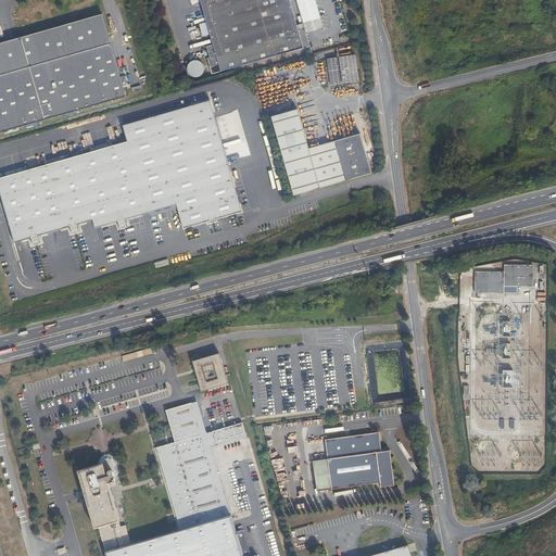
[(199,0),(212,46),(205,48),(209,58),(205,59),(211,75),(303,49),(298,30),(303,29),(305,35),(323,29),(316,4),(315,0),(199,0)]
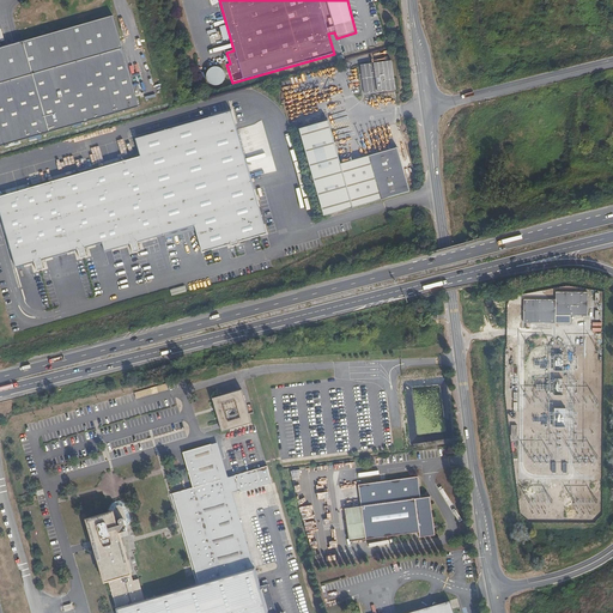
[(111,17),(0,48),(0,146),(138,107),(111,17)]
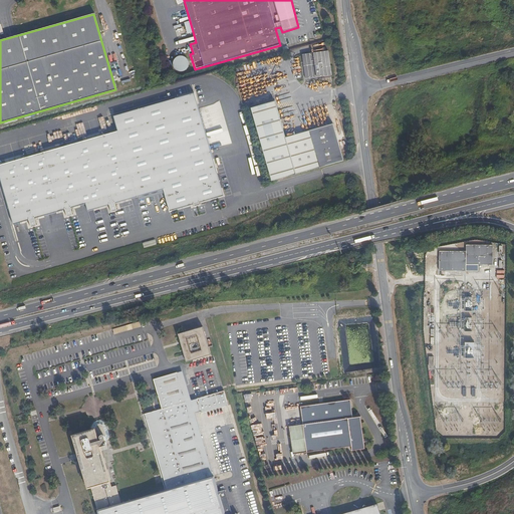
[(328,50),(309,53),(309,55),(303,56),(304,64),(303,65),(305,79),(328,75),(327,70),(327,66),(330,65),(328,50)]
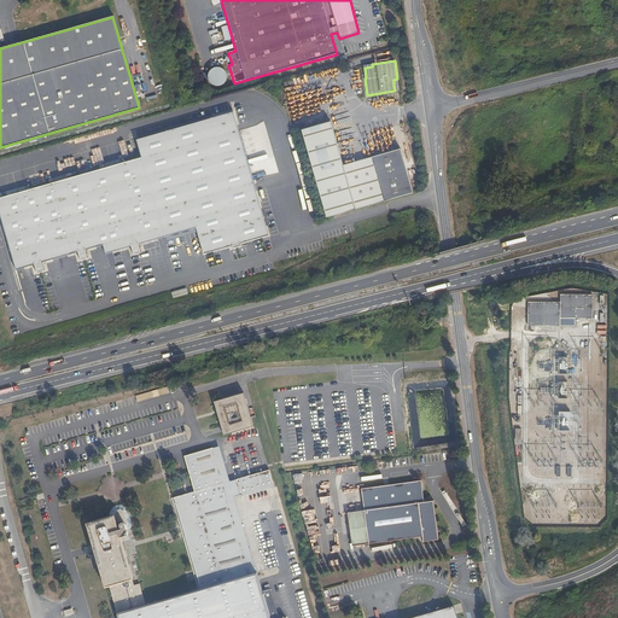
[(372,66),(372,64),(362,65),(365,79),(366,77),(365,68),(372,66)]
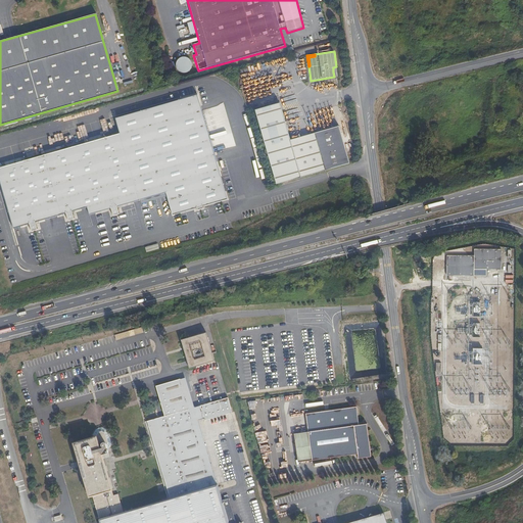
[(180,74),(189,70),(185,57),(177,59),(180,74)]
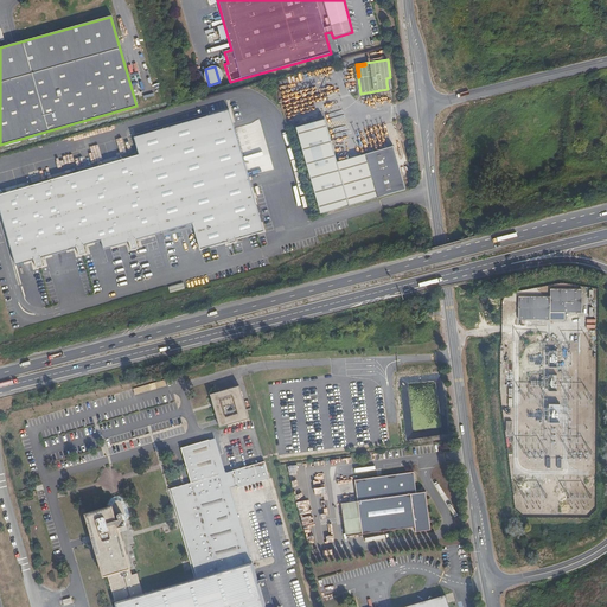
[(229,110),(134,138),(139,155),(80,172),(76,161),(70,163),(74,172),(77,171),(78,173),(0,195),(0,211),(16,264),(33,260),(36,266),(42,264),(40,259),(76,248),(78,254),(84,251),(83,246),(101,241),(103,249),(128,242),(131,248),(138,247),(135,240),(192,224),(199,250),(263,231),(229,110)]
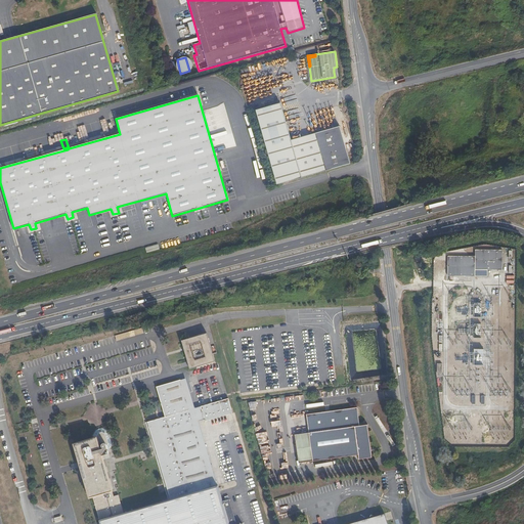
[(255,112),(276,185),(350,164),(339,127),(291,141),(279,104),(255,112)]
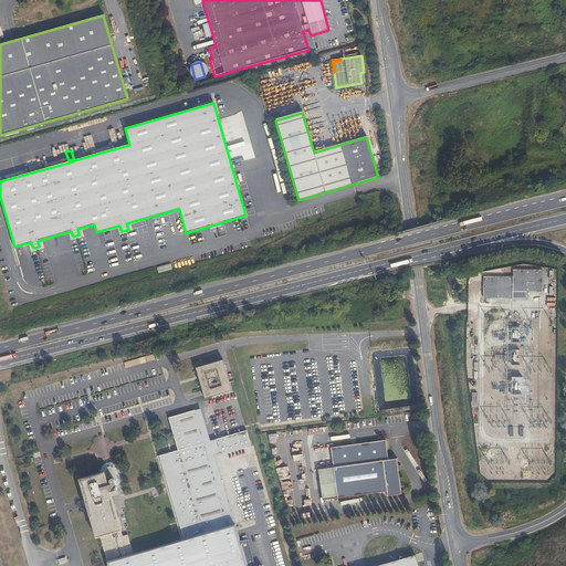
[(84,143),(82,142),(79,142),(76,143),(74,144),(73,147),(73,150),(74,154),(75,155),(79,156),(82,156),(84,155),(86,153),(86,150),(86,147),(85,145),(84,143)]
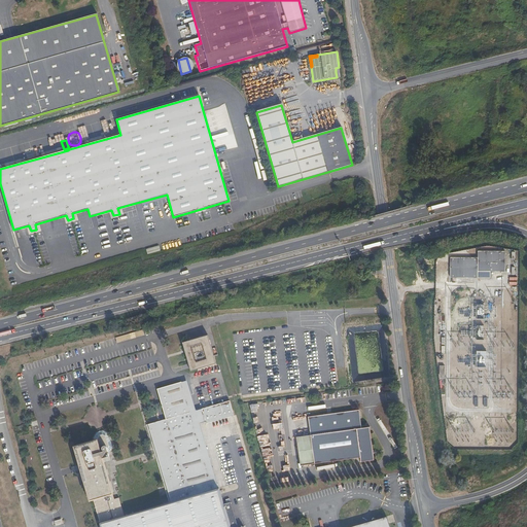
[(450,277),(491,278),(491,271),(505,272),(505,251),(478,251),(478,257),(450,257),(450,277)]
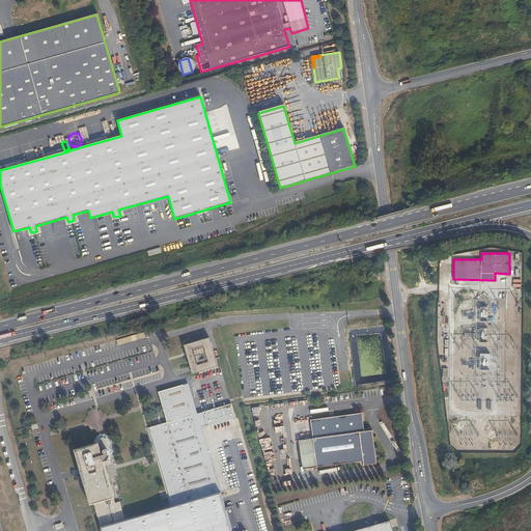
[(145,332),(116,340),(117,344),(146,336),(145,332)]
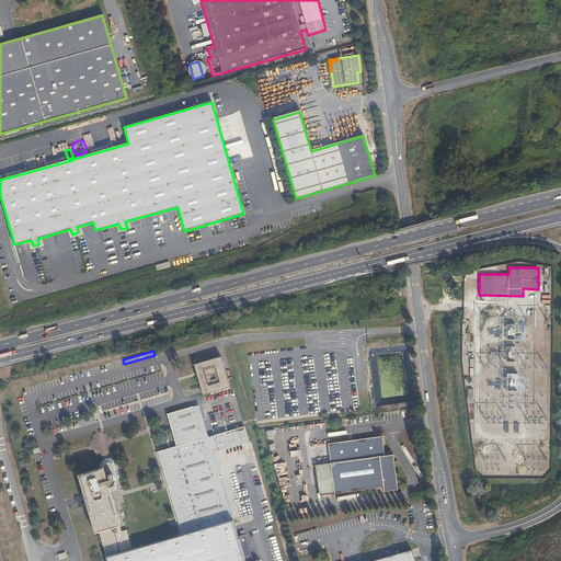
[(221,357),(195,365),(204,396),(230,388),(221,357)]
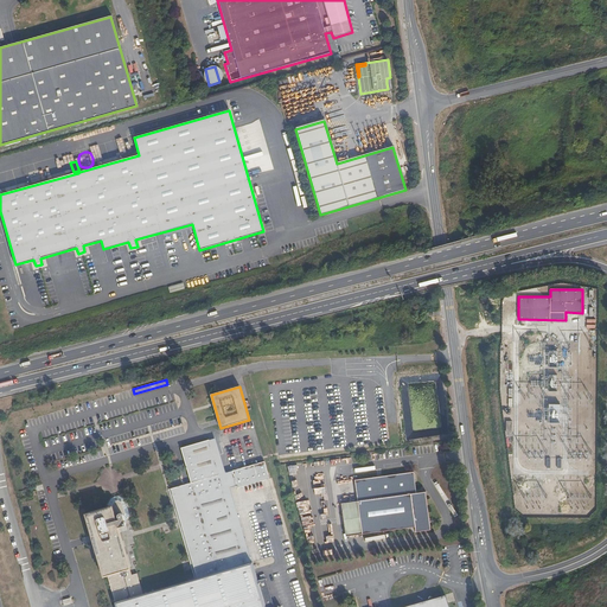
[(217,438),(209,440),(219,474),(227,472),(217,438)]
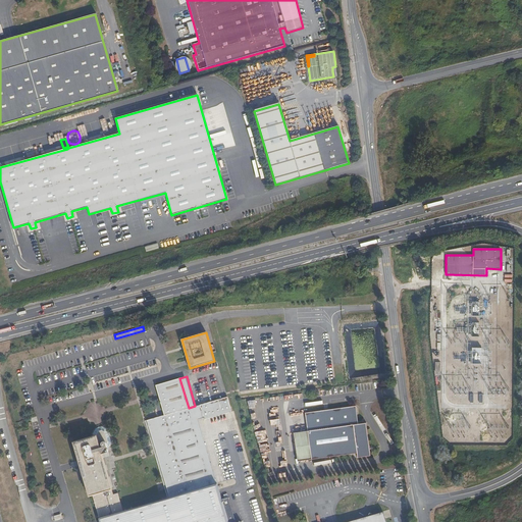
[(189,408),(179,378),(156,385),(164,415),(147,420),(168,498),(121,511),(117,492),(112,493),(101,454),(108,452),(107,449),(111,442),(107,429),(102,426),(95,428),(93,433),(94,436),(74,441),(90,494),(93,494),(100,521),(227,521),(217,483),(211,484),(193,422),(189,408)]
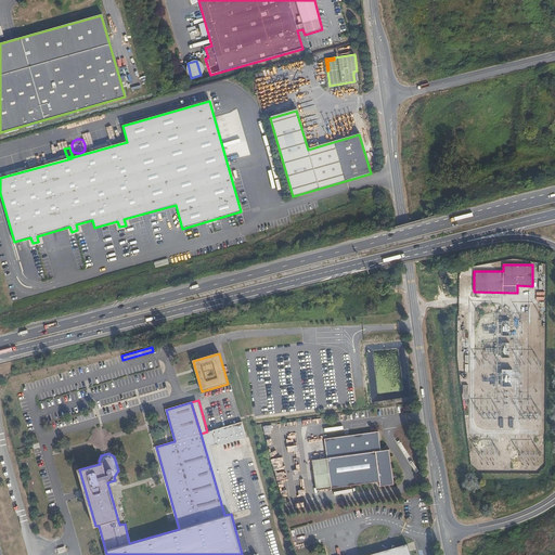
[(243,421),(213,429),(218,446),(247,437),(243,421)]
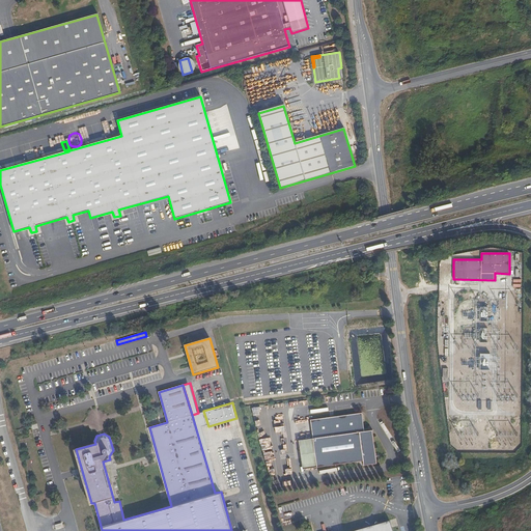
[(198,413),(192,415),(196,429),(202,428),(204,427),(208,426),(203,411),(200,412),(198,413)]
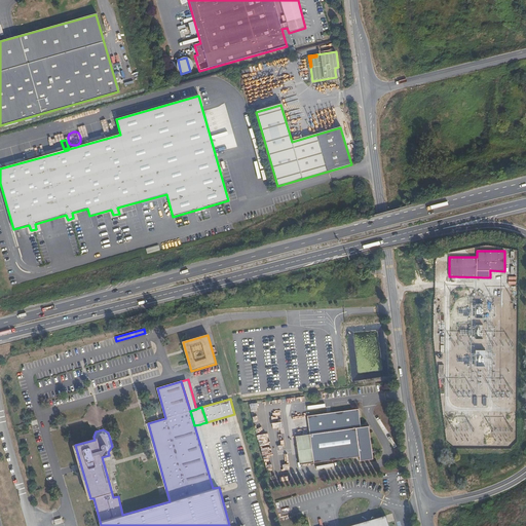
[(310,434),(314,462),(360,456),(361,461),(373,459),(369,426),(361,427),(358,409),(307,415),(310,434)]
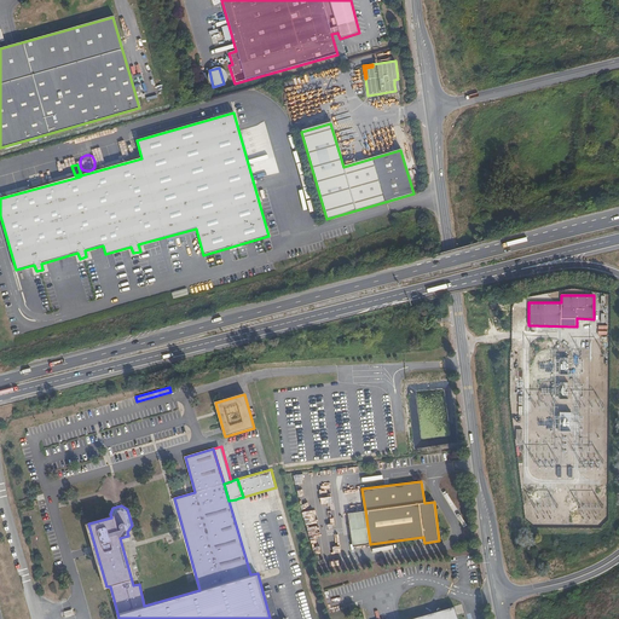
[(250,574),(258,573),(248,542),(236,499),(229,501),(250,574)]
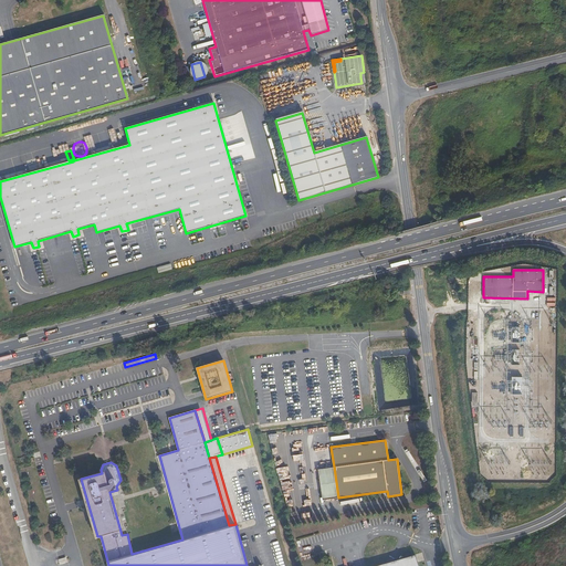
[(323,500),(338,498),(334,467),(320,469),(323,500)]
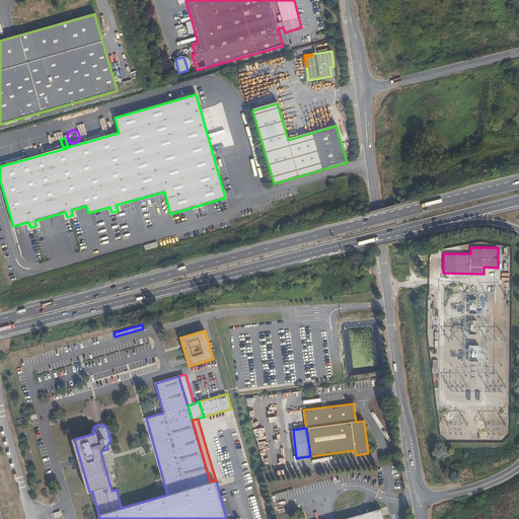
[(381,516),(372,512),(368,510),(366,513),(345,518),(384,518),(383,516),(381,516)]
